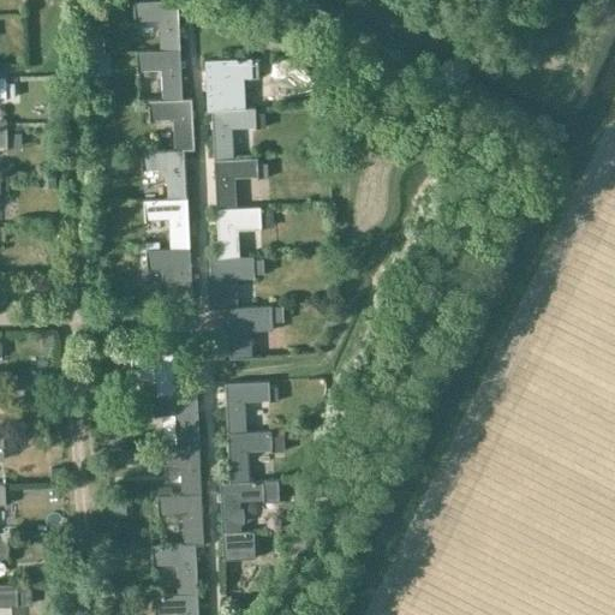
[(160,19),(161,49),(161,51),(180,49),(177,0),(161,0),(133,1),(135,21),(160,19)]
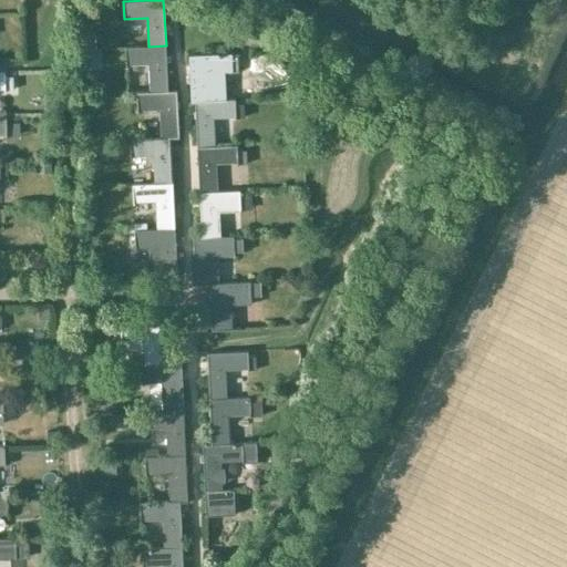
[(126,64),(150,63),(151,91),(151,93),(168,91),(166,45),(148,47),(148,45),(125,47),(126,64)]
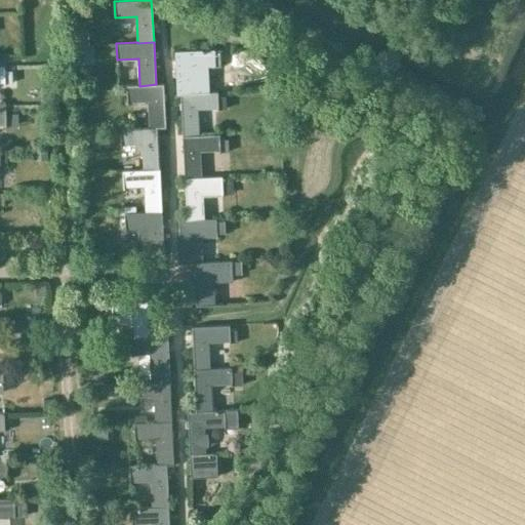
[(178,95),(182,95),(182,94),(194,93),(194,92),(192,67),(213,66),(212,49),(175,51),(178,95)]
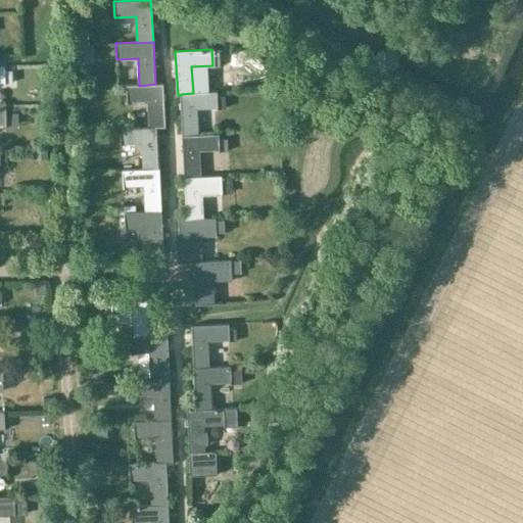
[(163,83),(155,84),(139,86),(139,84),(126,85),(127,101),(148,100),(149,125),(149,127),(157,126),(157,128),(165,127),(163,83)]
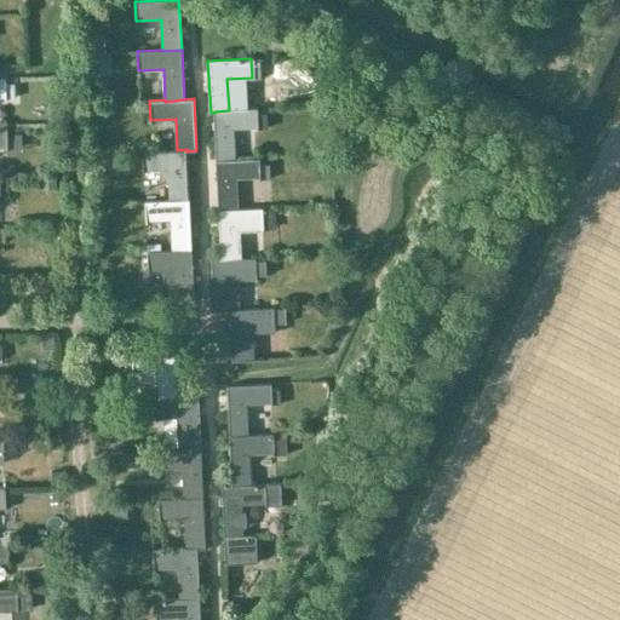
[(259,127),(258,108),(229,109),(229,110),(214,112),(214,113),(217,161),(235,160),(234,128),(259,127)]
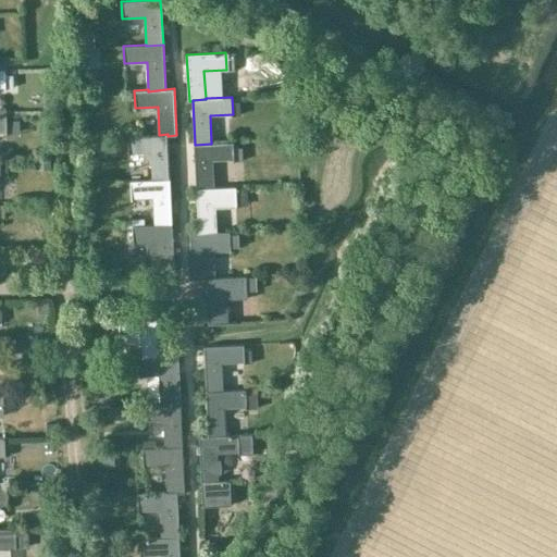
[(151,151),(152,178),(152,180),(170,178),(168,136),(168,134),(159,135),(159,133),(128,135),(128,152),(151,151)]
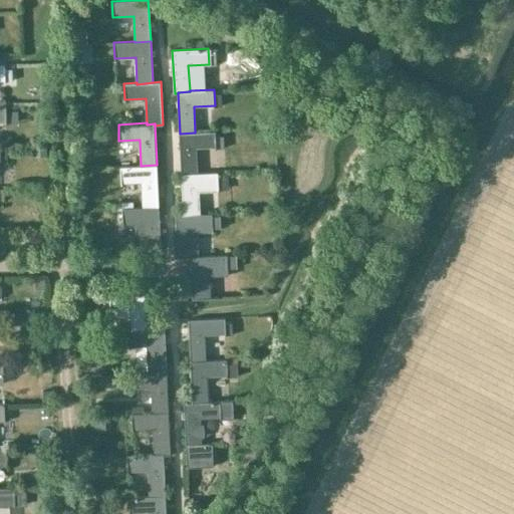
[(195,133),(180,134),(182,175),(197,175),(197,174),(196,148),(217,147),(216,131),(195,133)]
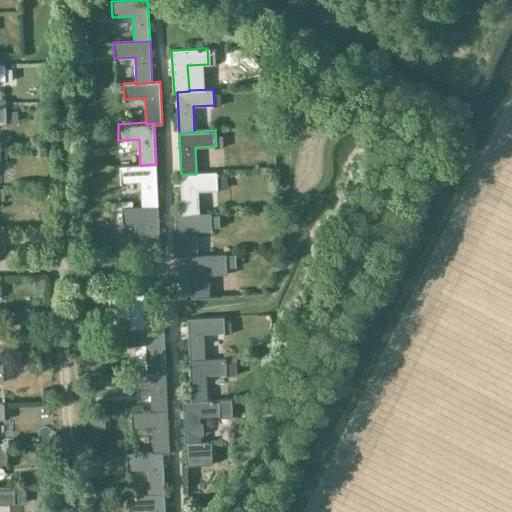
[(156,164),(140,165),(140,164),(120,165),(121,182),(141,181),(143,206),(143,207),(158,206),(156,164)]
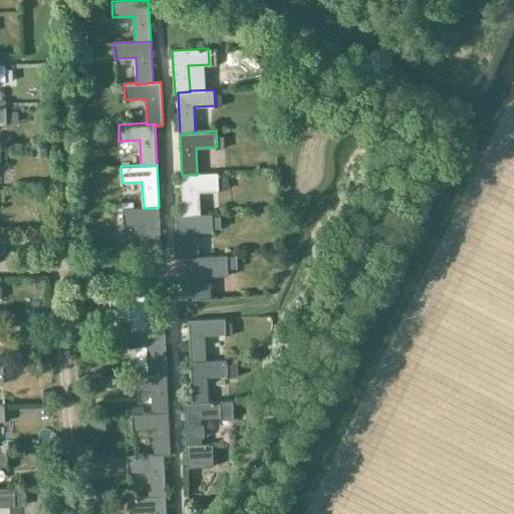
[(219,189),(218,173),(197,174),(197,175),(182,175),(184,216),(184,217),(199,216),(199,215),(198,190),(219,189)]
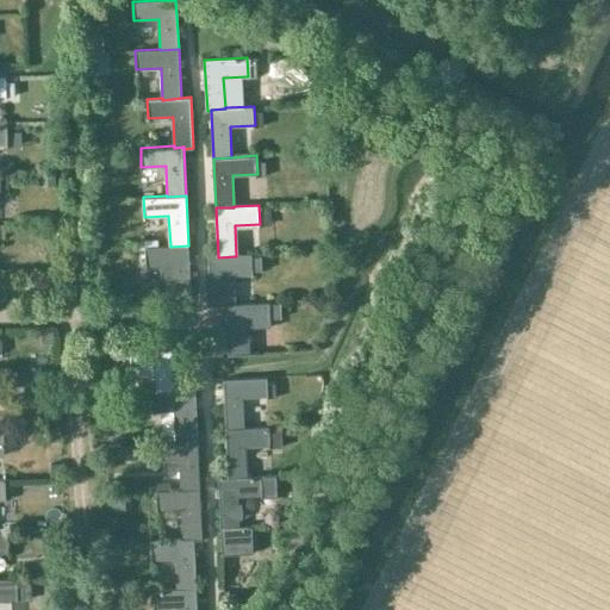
[(170,246),(145,247),(147,266),(161,266),(162,298),(173,297),(192,297),(188,246),(170,247),(170,246)]
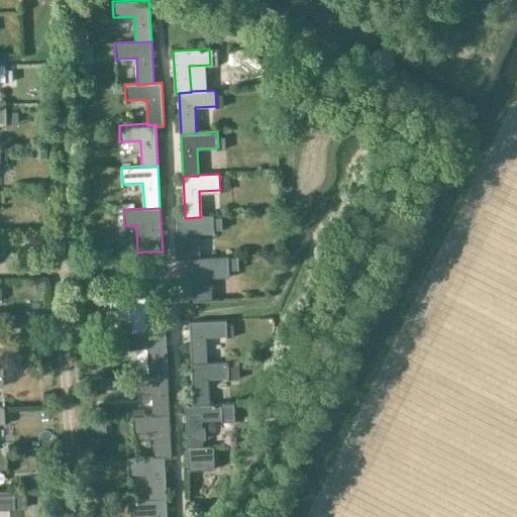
[(213,215),(200,216),(200,217),(185,218),(185,217),(177,217),(179,261),(192,261),(195,260),(195,259),(193,233),(214,232),(213,215)]
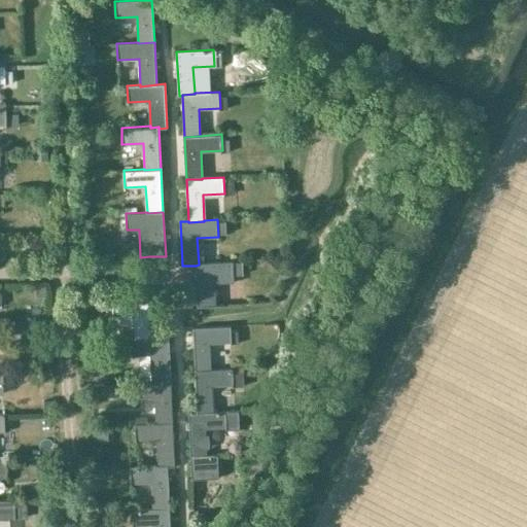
[(199,265),(196,266),(198,308),(214,307),(213,279),(234,278),(233,261),(199,264),(199,265)]
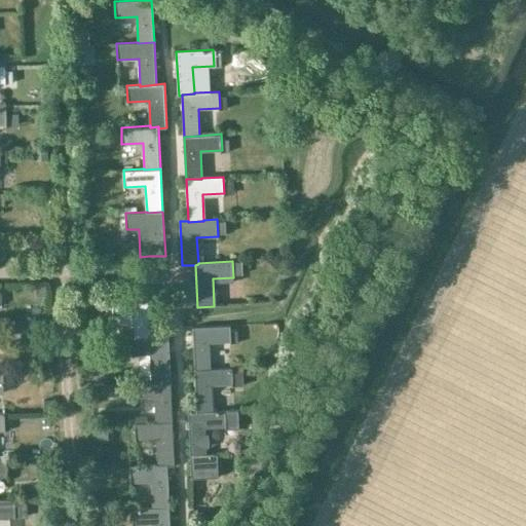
[(135,339),(151,339),(151,337),(149,296),(112,298),(113,313),(134,312),(135,339)]
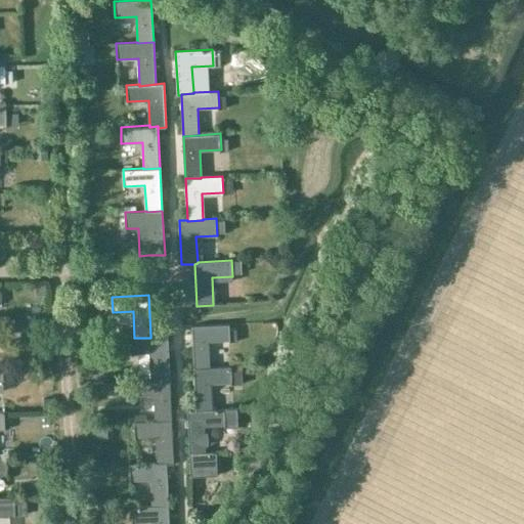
[(192,326),(194,369),(211,368),(211,367),(210,342),(231,341),(230,324),(192,326)]
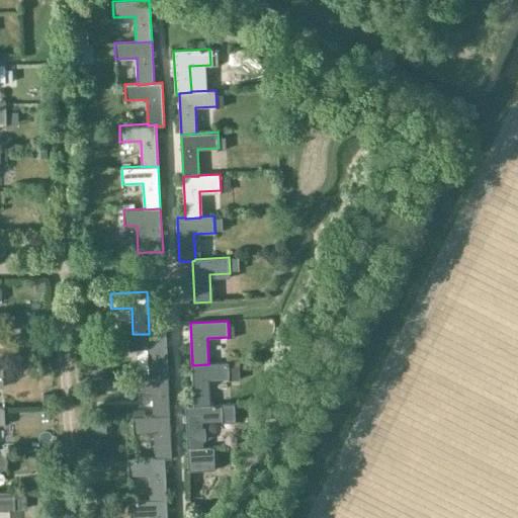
[(151,348),(153,374),(153,375),(168,374),(166,332),(149,332),(149,334),(133,334),(130,334),(131,349),(151,348)]
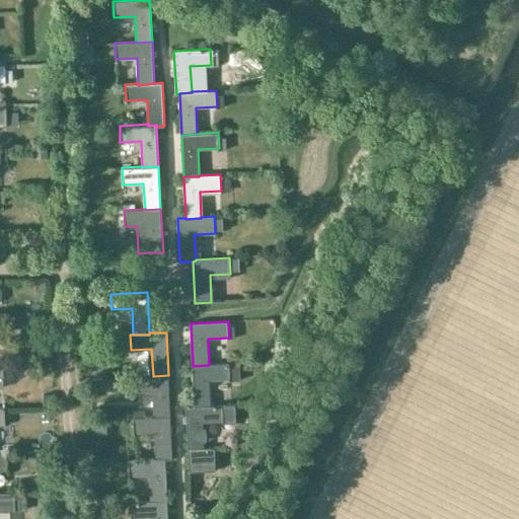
[(209,364),(209,365),(193,366),(195,406),(195,409),(211,408),(211,406),(210,380),(230,379),(230,363),(209,364)]
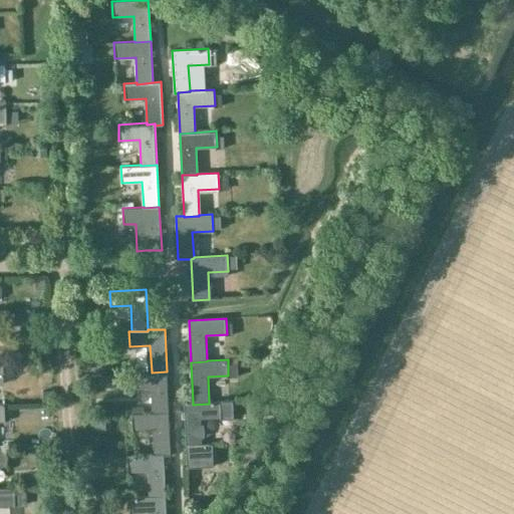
[(152,388),(154,413),(154,415),(169,414),(167,371),(152,372),(152,371),(131,372),(132,389),(152,388)]
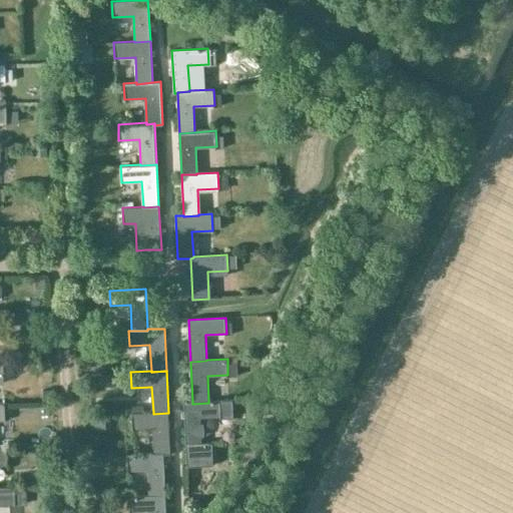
[(192,402),(184,402),(186,444),(187,465),(212,464),(211,443),(201,443),(200,418),(221,417),(220,401),(208,402),(208,403),(192,404),(192,402)]
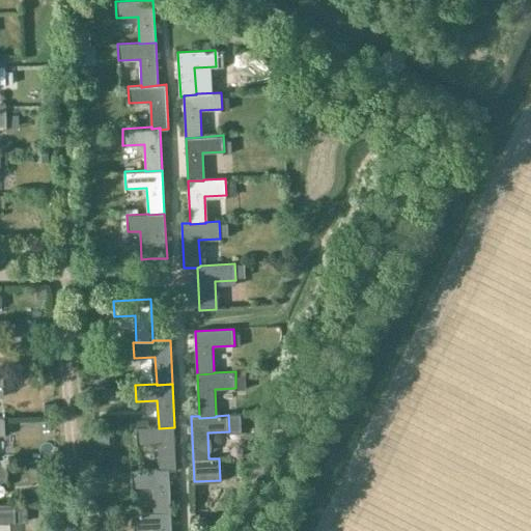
[(159,443),(161,469),(161,470),(168,470),(169,471),(176,470),(174,427),(159,428),(159,426),(137,427),(138,444),(159,443)]
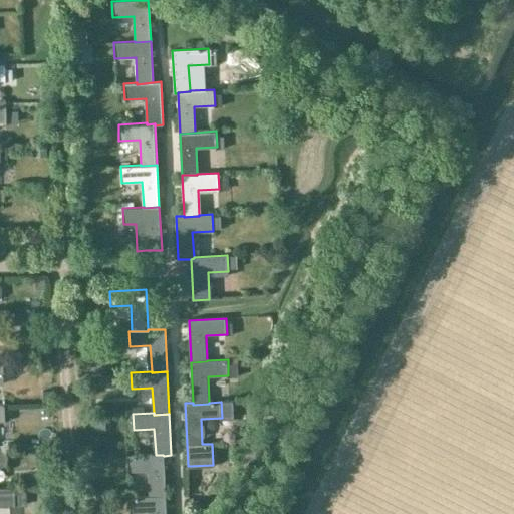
[(163,455),(156,455),(156,454),(126,456),(127,472),(148,471),(150,496),(150,498),(166,496),(164,456),(163,455)]
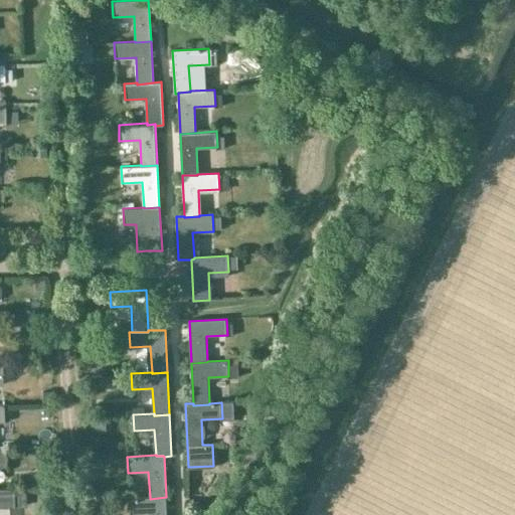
[(0,489),(0,505),(24,505),(23,488),(13,489),(0,489)]
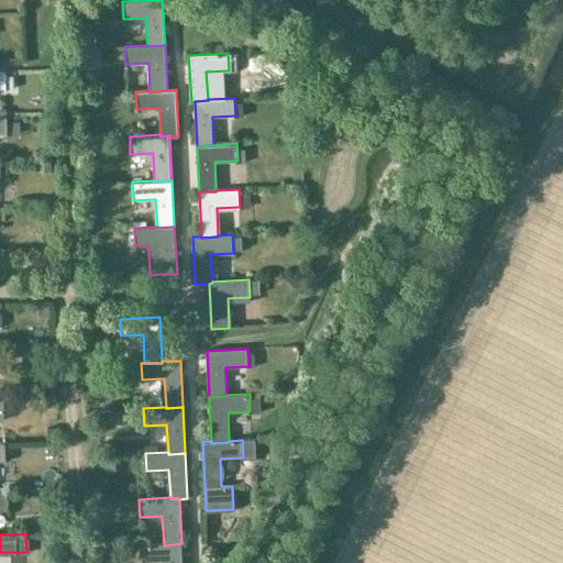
[(141,544),(142,547),(142,562),(164,561),(164,562),(181,562),(181,543),(164,545),(164,543),(141,544)]
